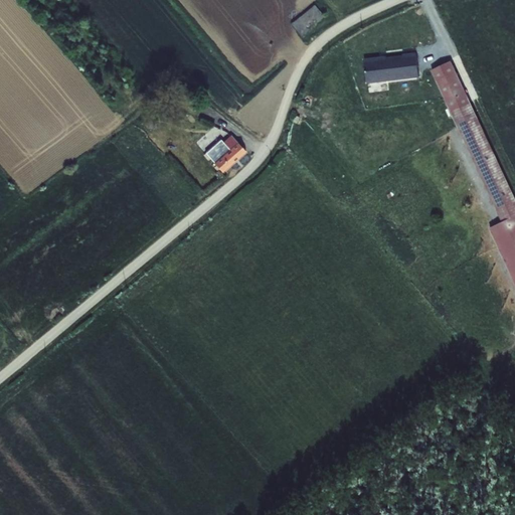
[(300,35),(324,17),(314,4),(290,22),(300,35)]
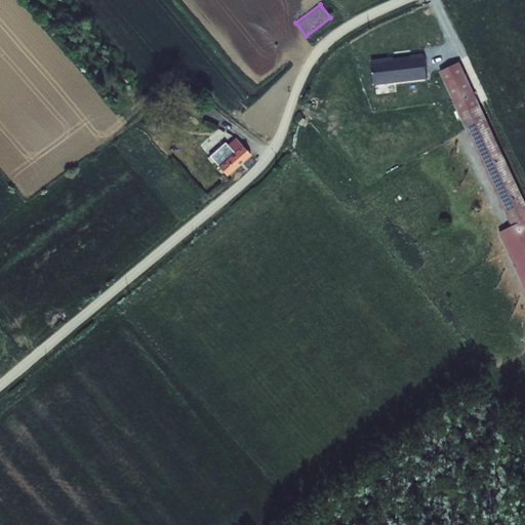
[(370,59),(373,84),(428,77),(425,52),(370,59)]
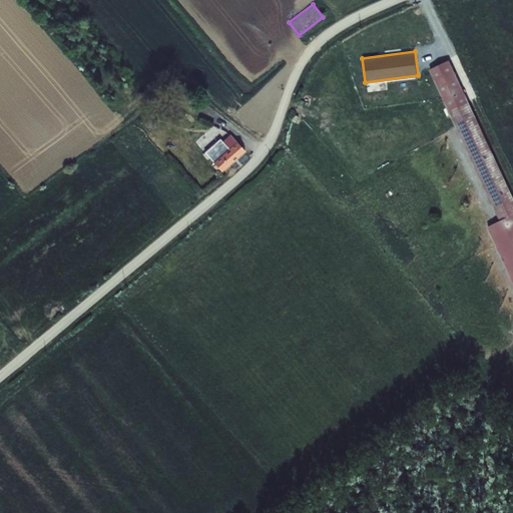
[(430,68),(500,221),(512,215),(512,197),(450,59),(430,68)]
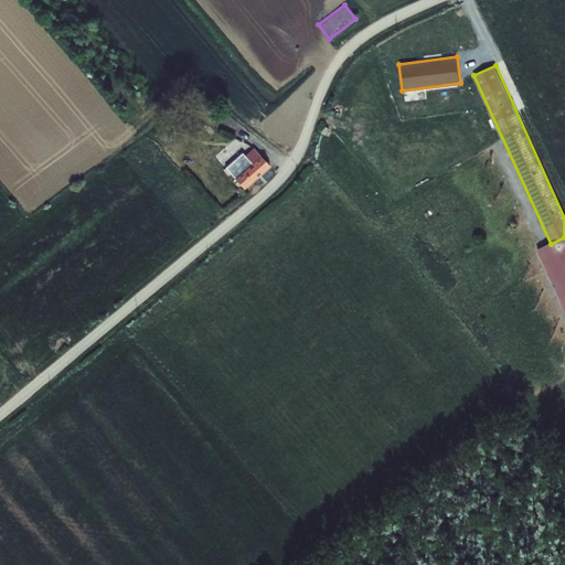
[(234,178),(244,189),(270,166),(260,155),(253,147),(244,155),(242,152),(225,168),(234,178)]
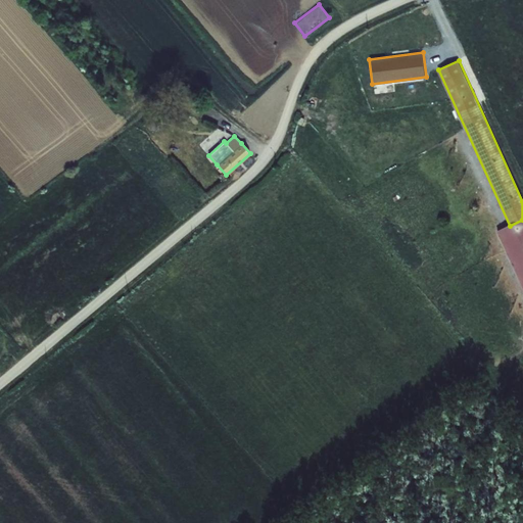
[(522,287),(522,220),(510,226),(497,232),(522,287)]
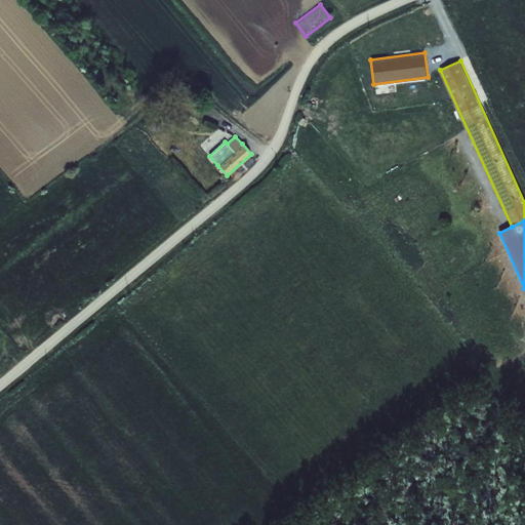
All buildings are outlined.
